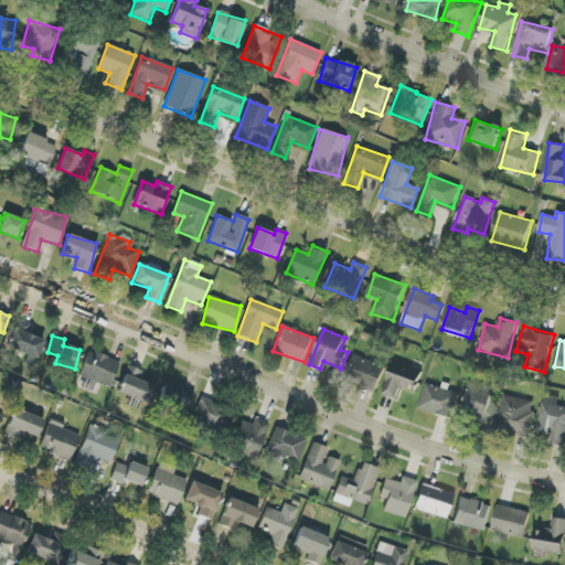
[(119,362),(88,351),(80,376),(109,387),(119,362)]
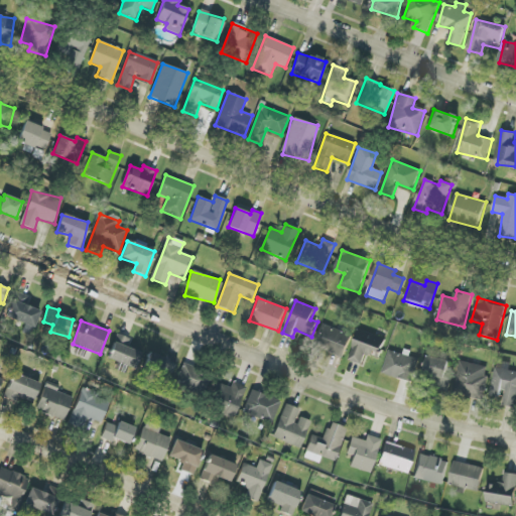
[(314,345),(344,357),(353,337),(324,324),(314,345)]
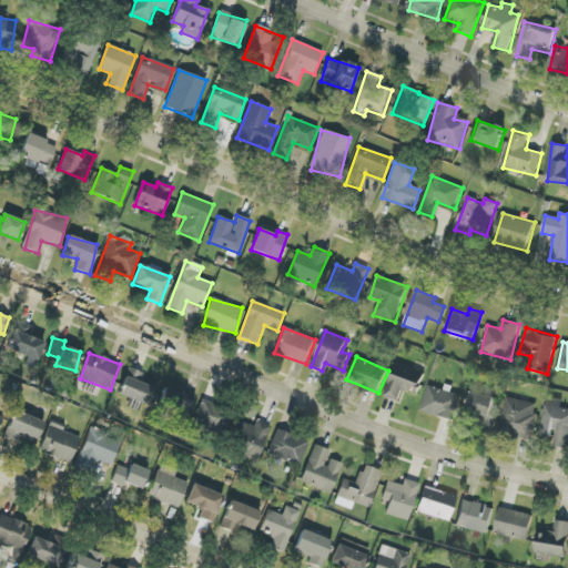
[(143,373),(128,368),(119,396),(149,405),(154,387),(140,383),(143,373)]
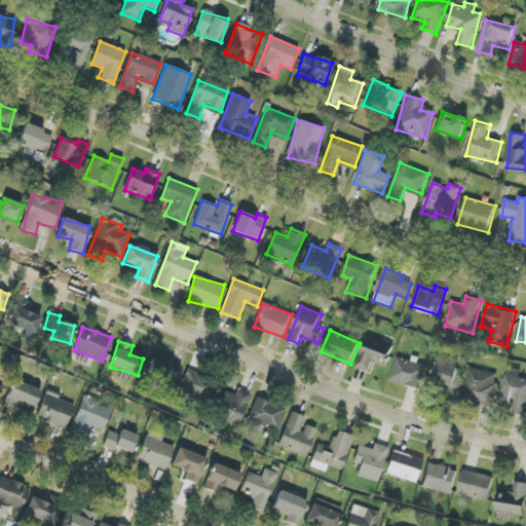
[(357,369),(370,371),(372,362),(387,366),(390,353),(362,347),(357,369)]
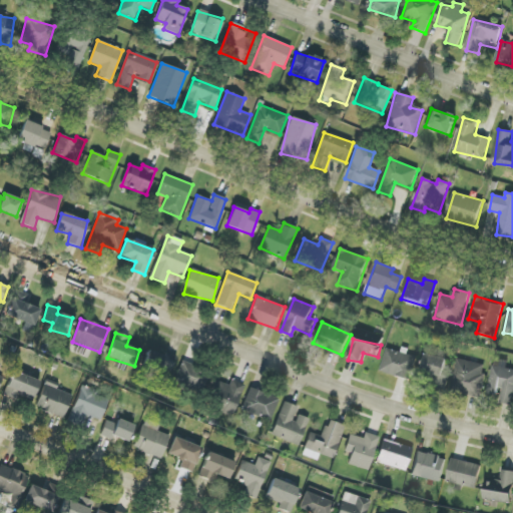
[(417,358),(387,349),(381,372),(411,380),(417,358)]
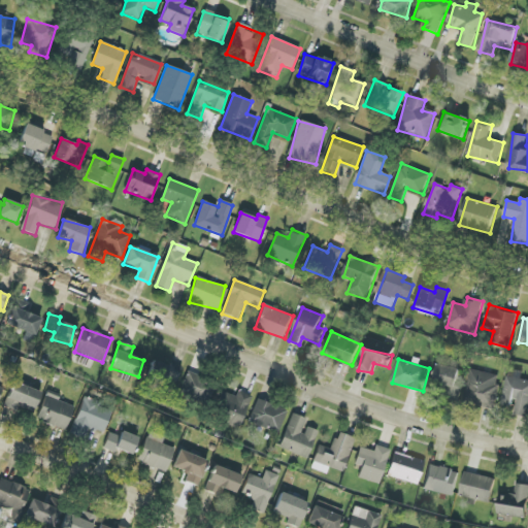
[(176,385),(180,367),(152,360),(147,377),(176,385)]
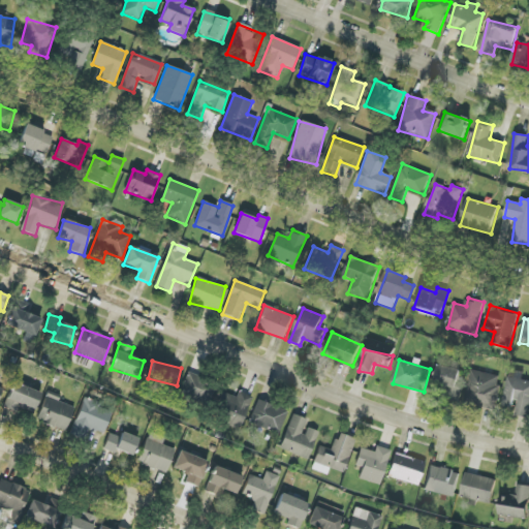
[(435,386),(457,390),(460,369),(439,366),(435,386)]
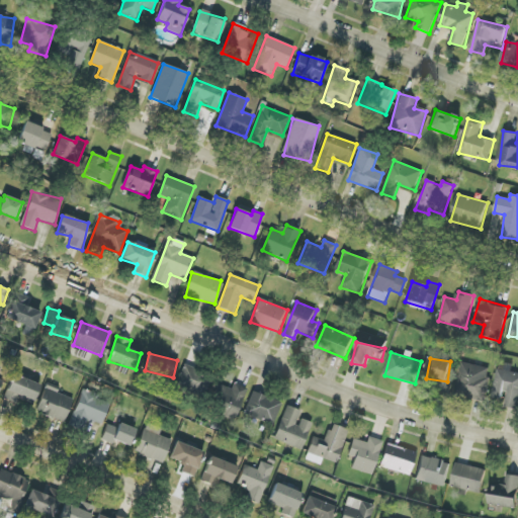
[(486,401),(491,368),(461,363),(455,396),(486,401)]
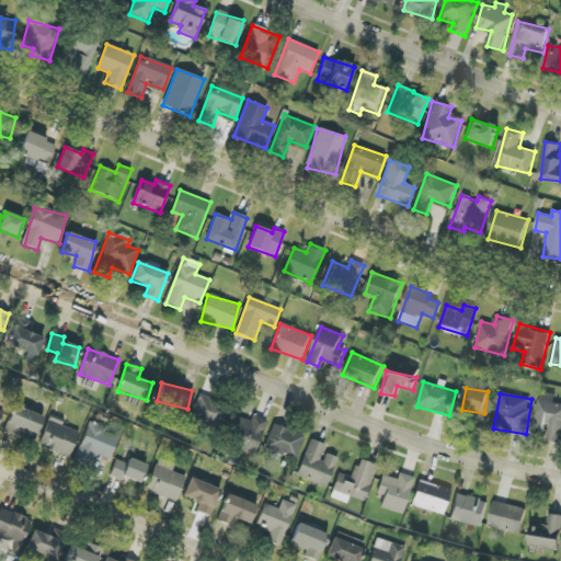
[(226,404),(198,396),(191,420),(218,428),(226,404)]
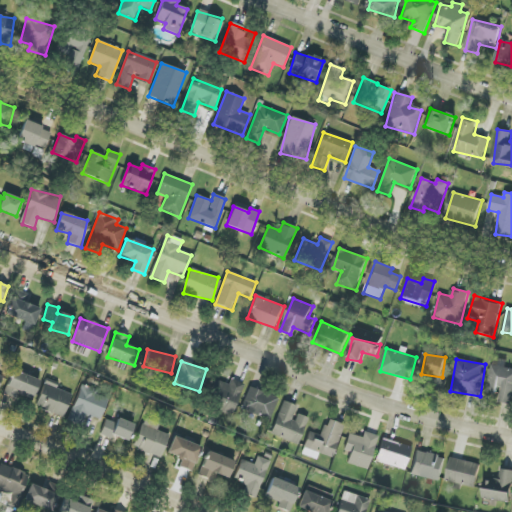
[(511,368),(491,365),(487,393),(499,395),(498,402),(511,404),(511,368)]
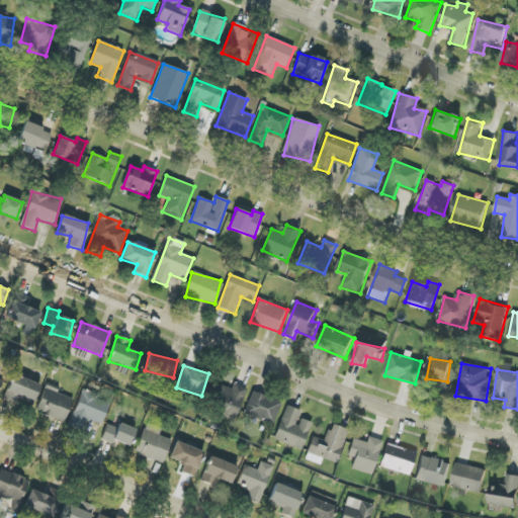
[(32,405),(40,385),(14,374),(3,399),(19,406),(21,400),(32,405)]
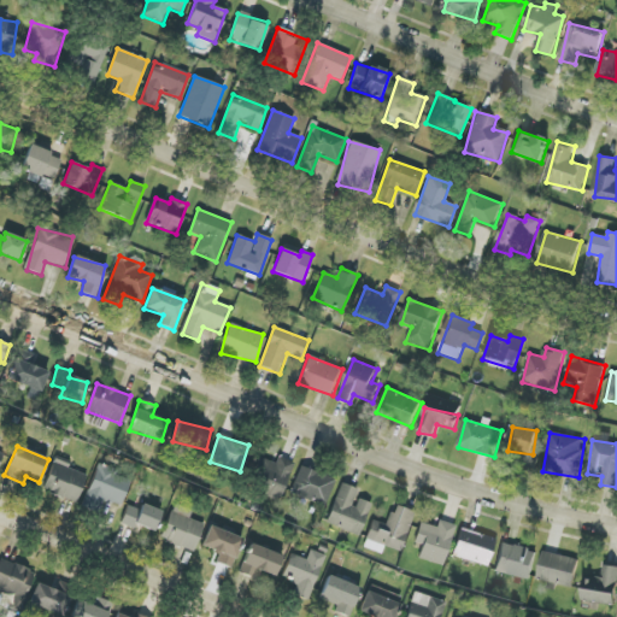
[(68,469),(70,462),(56,457),(42,491),(76,504),(87,476),(68,469)]
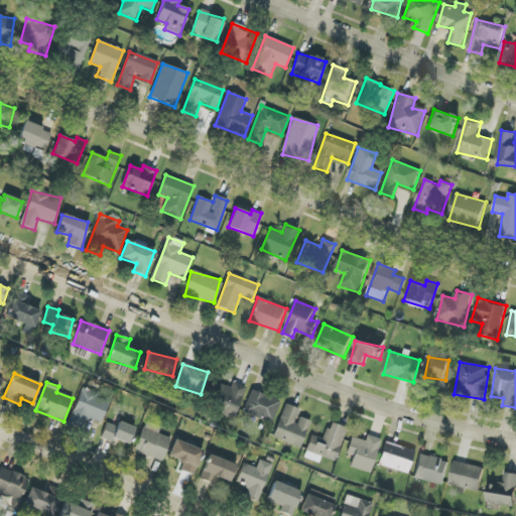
[(231,388),(216,382),(206,406),(235,417),(246,387),(233,382),(231,388)]
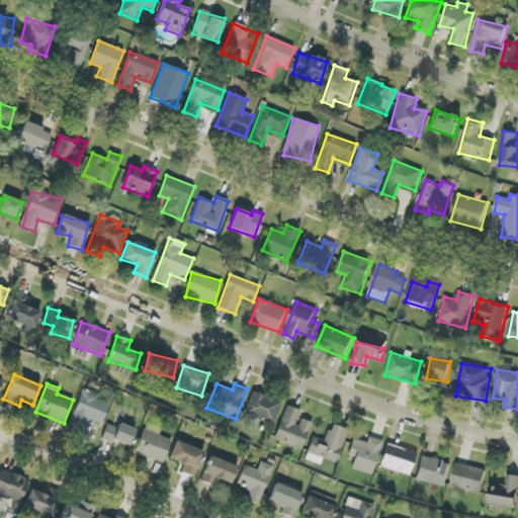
[(102,425),(110,400),(81,390),(70,426),(88,432),(91,422),(102,425)]
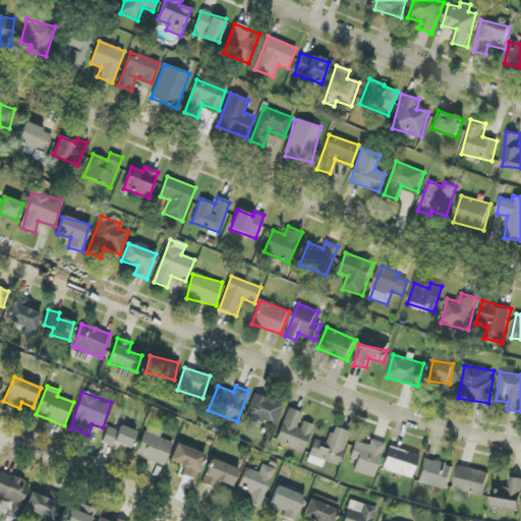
[(275,427),(283,404),(253,394),(245,416),(275,427)]
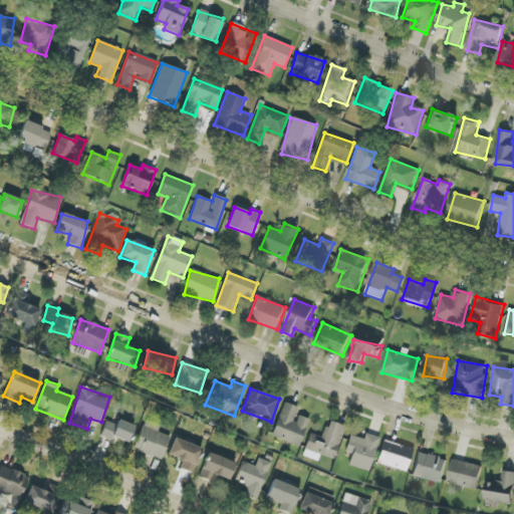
[(299,408),(284,403),(272,436),(299,447),(309,420),(296,415),(299,408)]
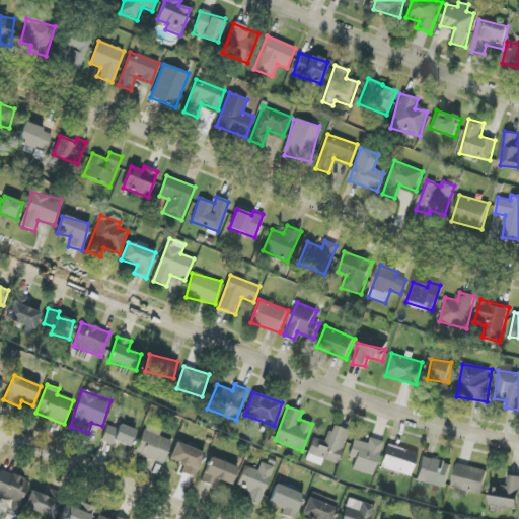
[(135,429),(120,425),(119,429),(105,426),(102,440),(131,448),(135,429)]
